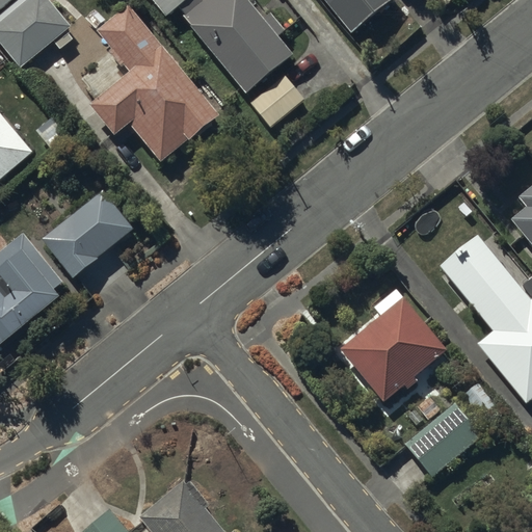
[(0,0),(0,10),(12,0),(0,0)]
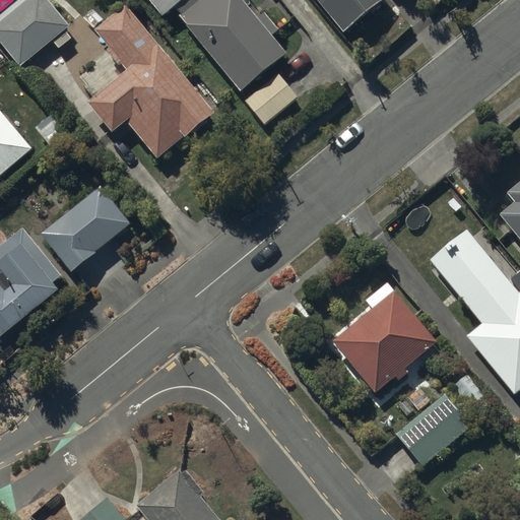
[(68,26),(45,0),(25,0),(0,21),(0,54),(10,66),(14,62),(19,68),(68,26)]
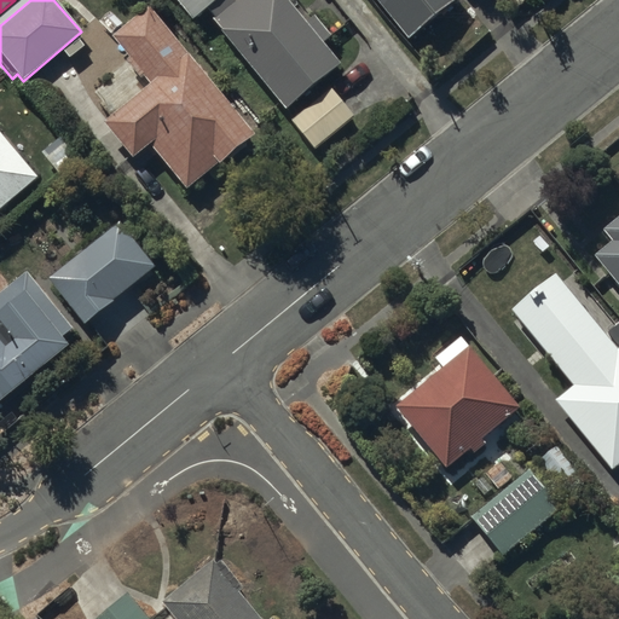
[(174,0),(191,19),(207,7),(215,17),(212,21),(287,110),(340,65),(322,44),(330,36),(313,16),(306,22),(287,0),(174,0)]
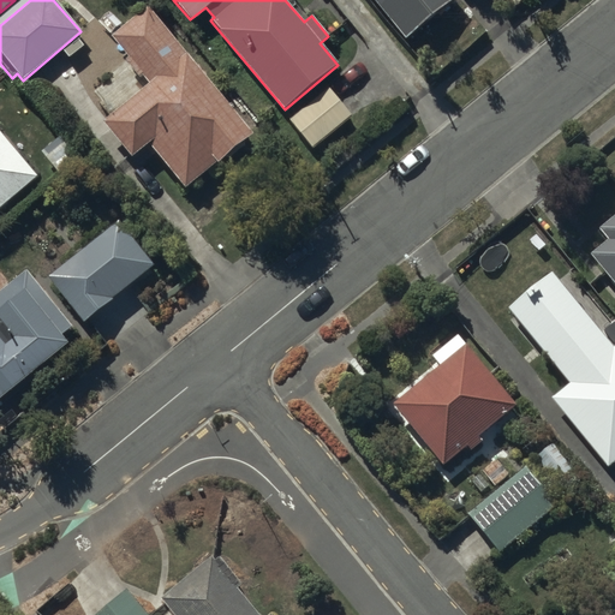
[(368,0),(405,45),(458,0),(368,0)]
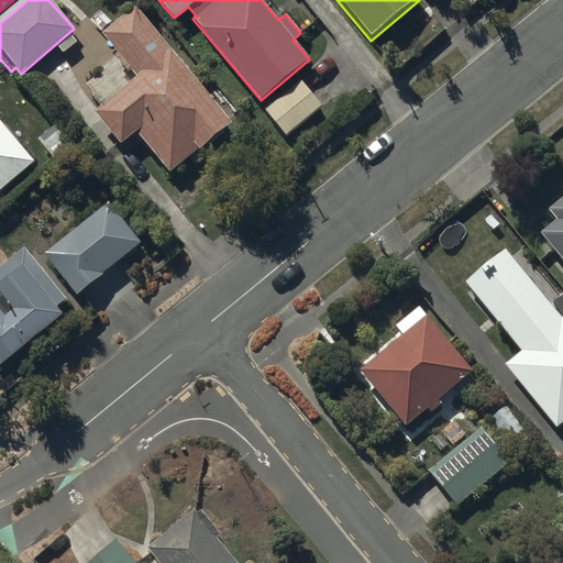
[(134,6),(101,33),(118,54),(113,57),(125,72),(130,68),(135,75),(92,111),(121,145),(136,132),(172,174),(233,122),(134,6)]
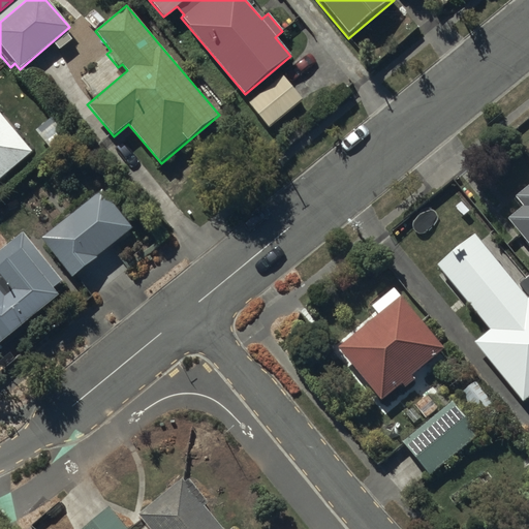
[(282,76),(249,103),(269,127),(302,100),(282,76)]
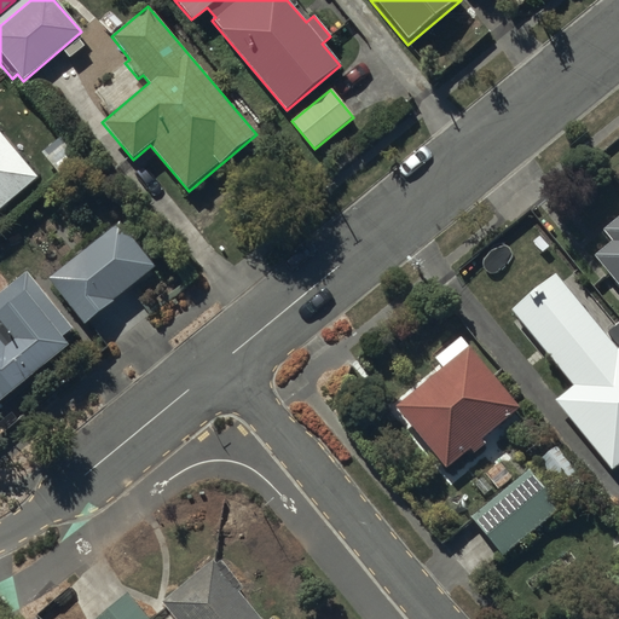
[(0,210),(38,180),(0,133),(0,210)]
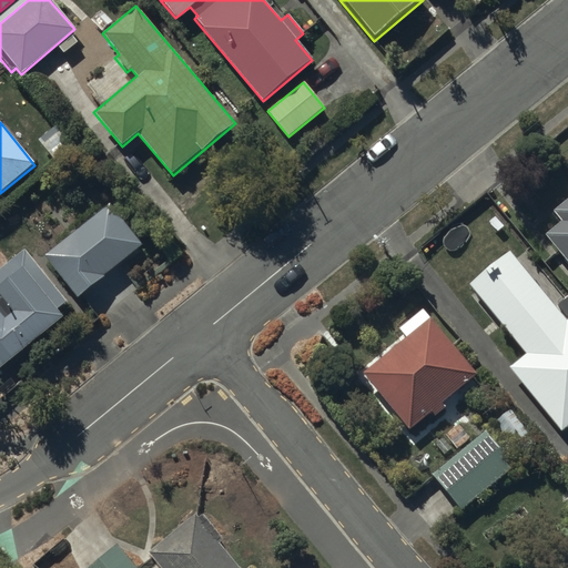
[(567,199),(553,212),(564,225),(548,237),(567,263),(567,199)]
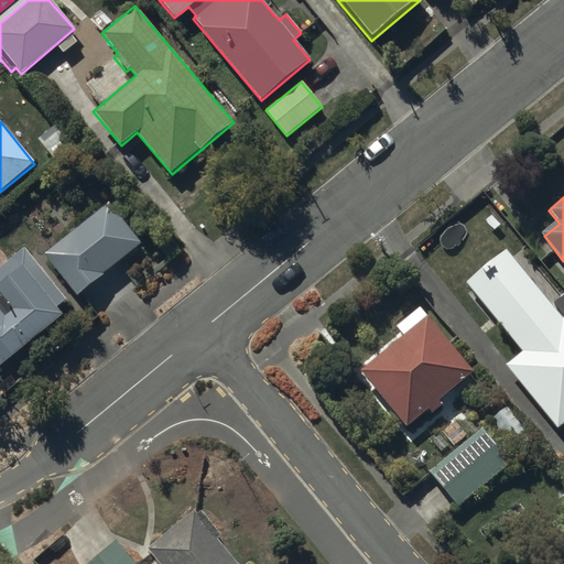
[(140,243),(108,203),(87,218),(88,220),(44,255),(77,296),(105,275),(102,273),(140,243)]
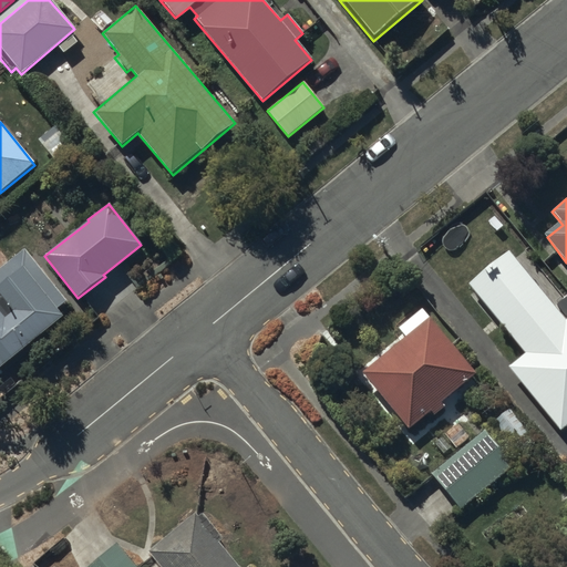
[(0,367),(64,318),(58,309),(65,302),(26,250),(0,269),(0,367)]
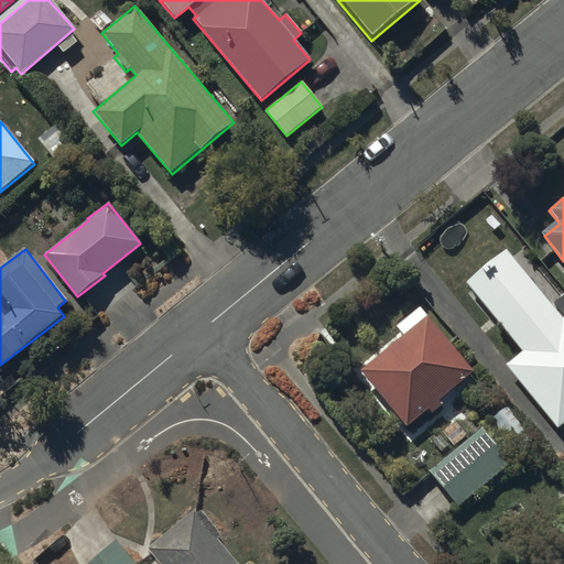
[(507,249),(466,283),(522,349),(503,365),(557,429),(563,423),(563,296),(563,295),(553,304),(507,249)]
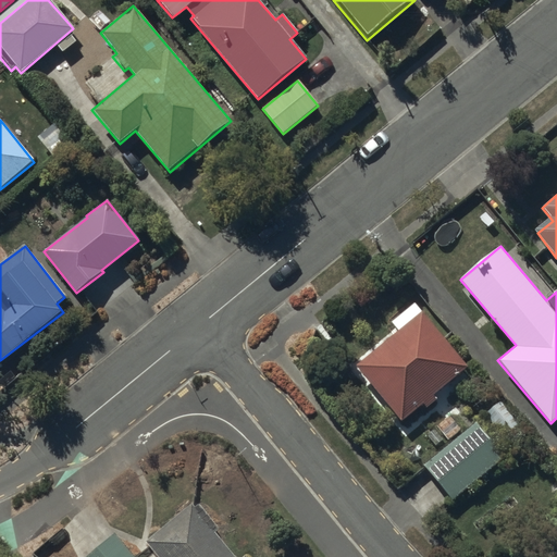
[(433,320),(417,301),(391,324),(397,332),(356,369),(403,422),(423,404),(428,409),(438,399),(434,395),(467,367),(429,324),(433,320)]
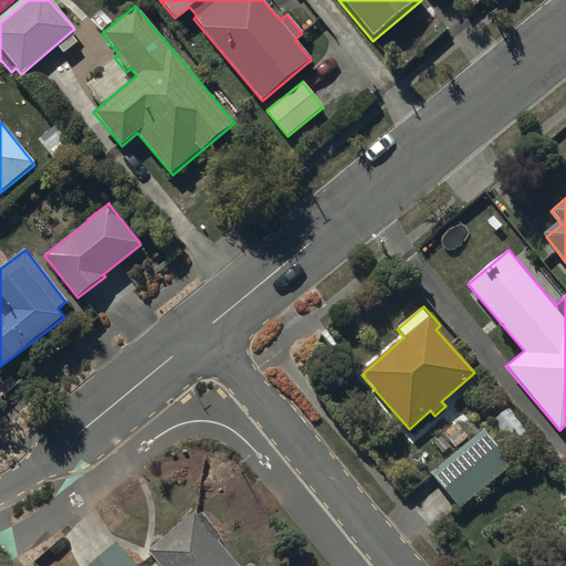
[(536,440),(509,408),(493,420),(520,453),(536,440)]
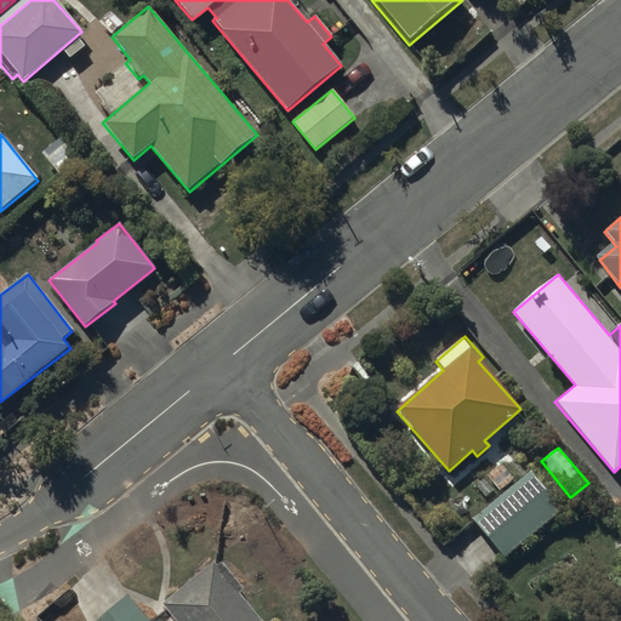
[(534,469),(471,517),(503,559),(565,512),(534,469)]
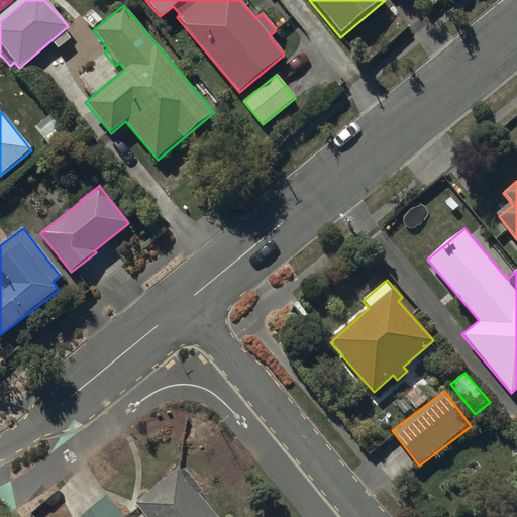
[(183,467),(135,503),(145,516),(228,516),(227,516),(216,516),(199,495),(203,492),(183,467)]
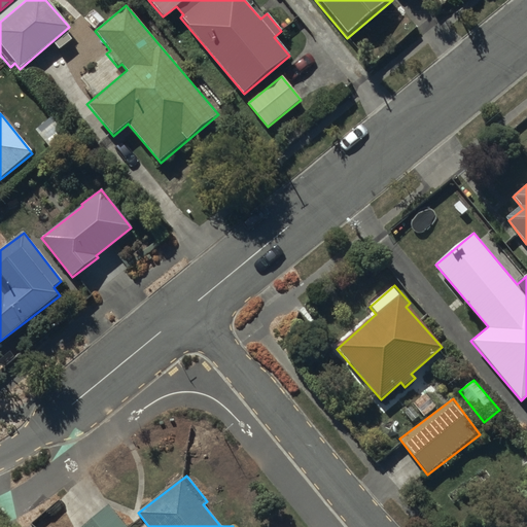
[(127,526),(108,504),(80,526),(127,526)]
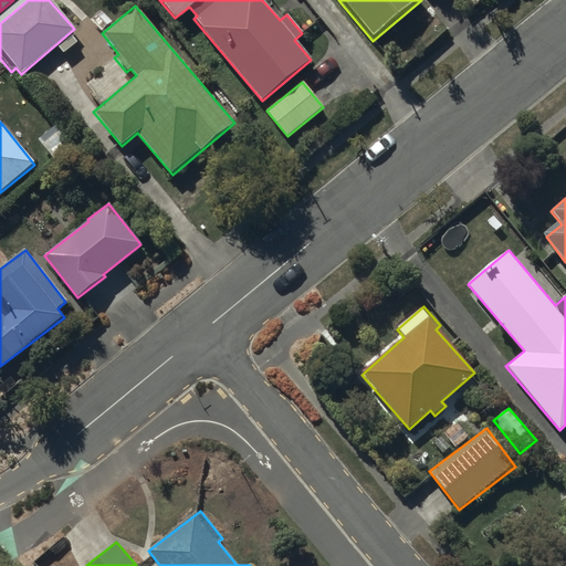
All buildings are outlined.
